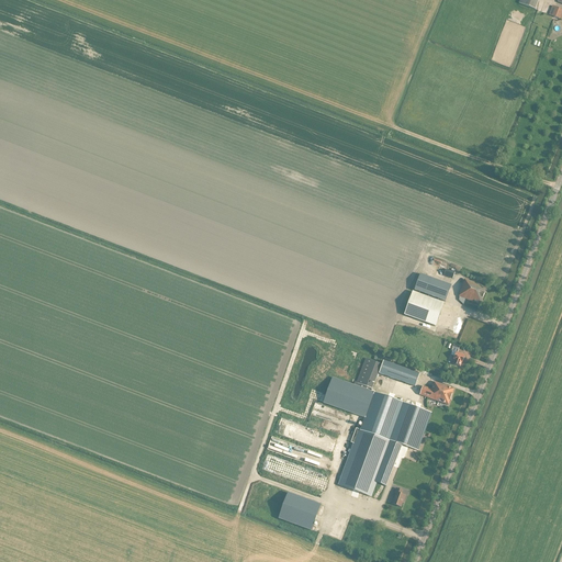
[(538,0),(519,0),(518,3),(535,9),(538,0)]
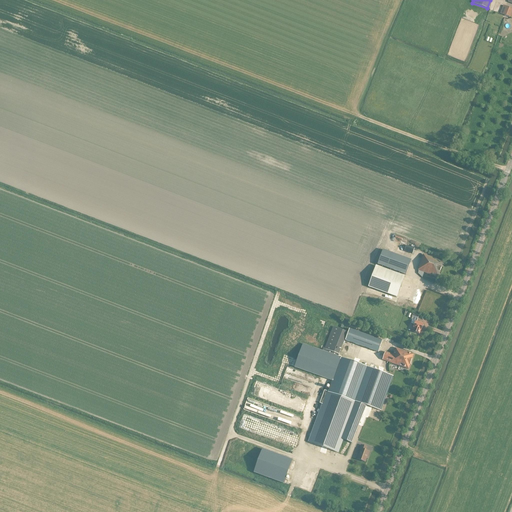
[(510,17),(511,11),(511,8),(503,5),(500,13),(510,17)]
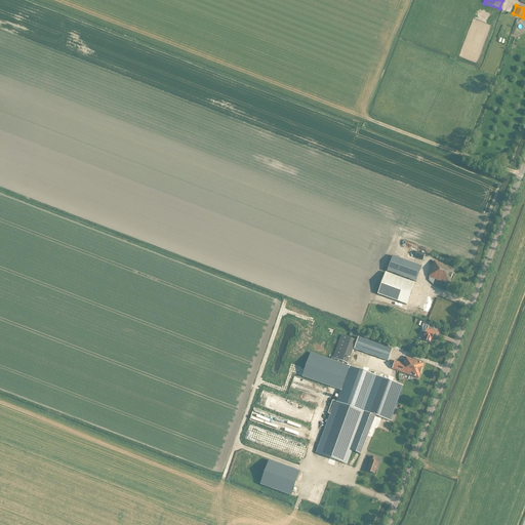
[(423,260),(426,254),(416,251),(415,257),(423,260)]
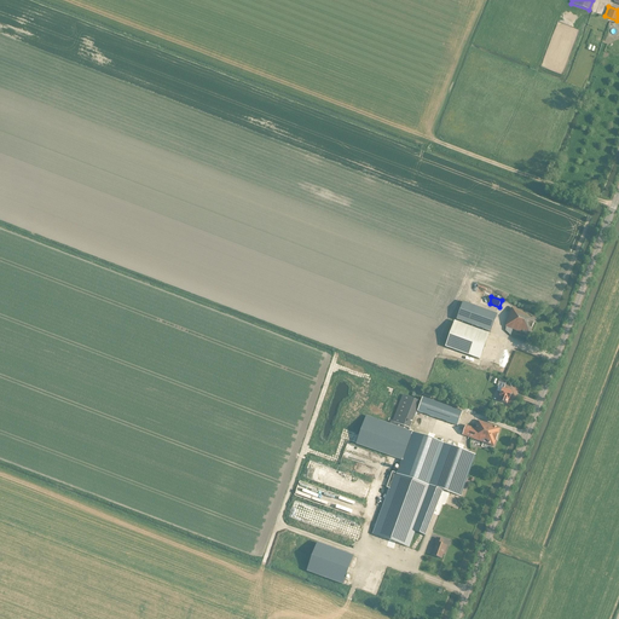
[(457,300),(451,318),(491,333),(497,314),(457,300)]
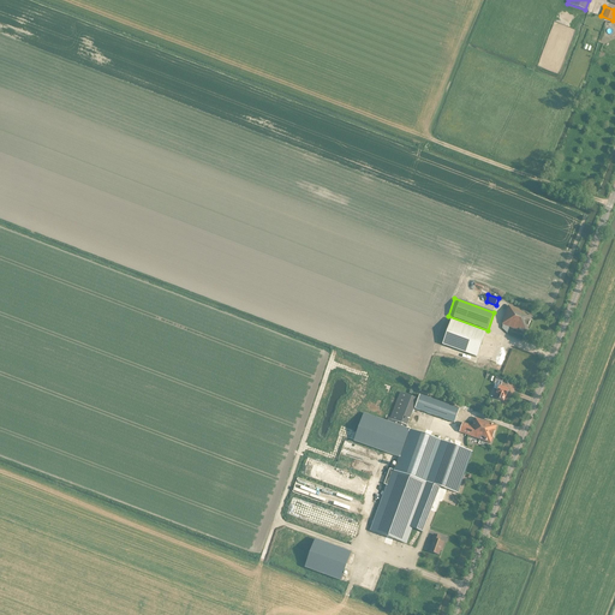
[(526,333),(533,315),(509,305),(503,320),(505,320),(502,324),(526,333)]
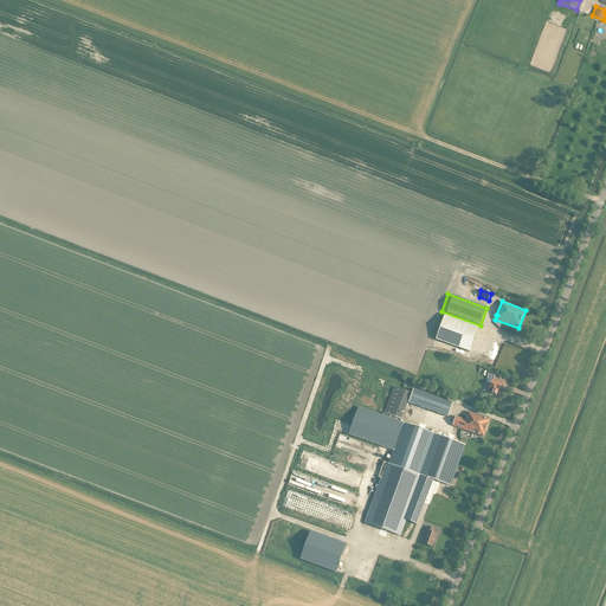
[(478,326),(445,314),(436,339),(469,352),(478,326)]
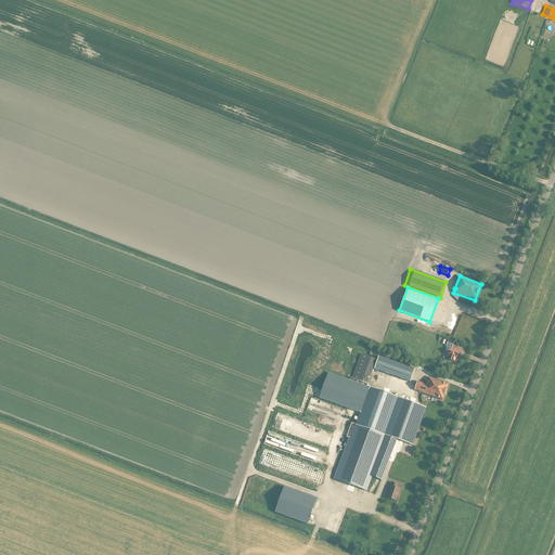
[(448,338),(446,346),(452,348),(454,340),(448,338)]
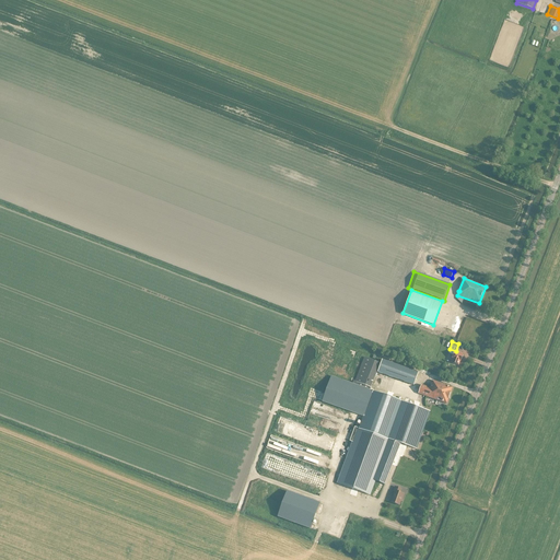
[(453,356),(453,358),(452,362),(459,365),(461,361),(463,354),(455,351),(455,352),(451,350),(450,353),(453,356)]
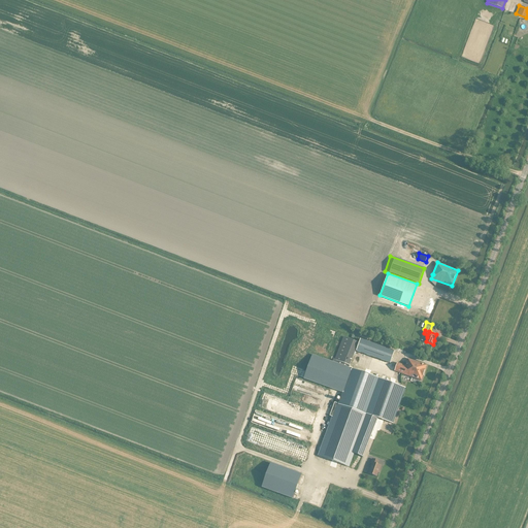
[(363,457),(376,418),(392,423),(404,388),(353,369),(349,367),(358,342),(343,337),(334,360),(333,359),(332,362),(312,355),(304,378),(343,393),(339,404),(335,403),(330,417),(333,418),(320,457),(349,467),(354,454),(363,457)]
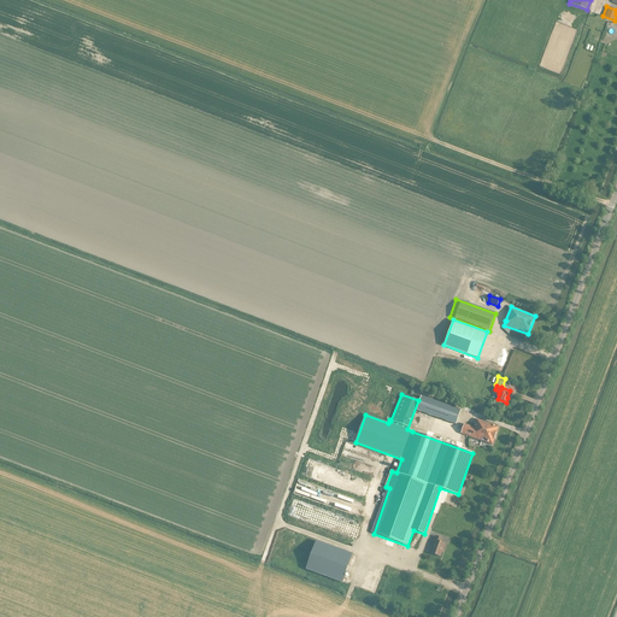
[(421,397),(416,410),(456,424),(460,410),(421,397)]
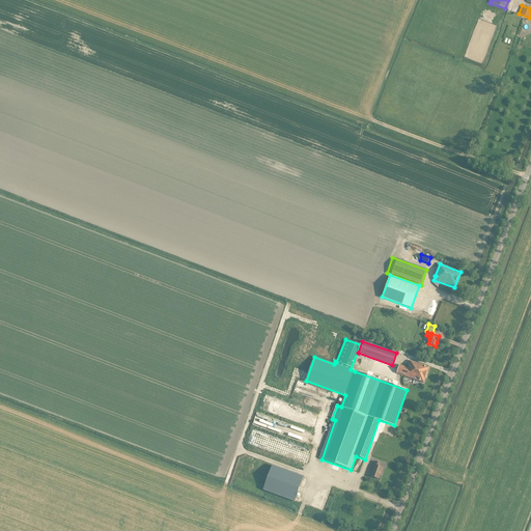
[(424,383),(429,367),(411,361),(410,364),(409,364),(408,367),(399,365),(397,373),(424,383)]
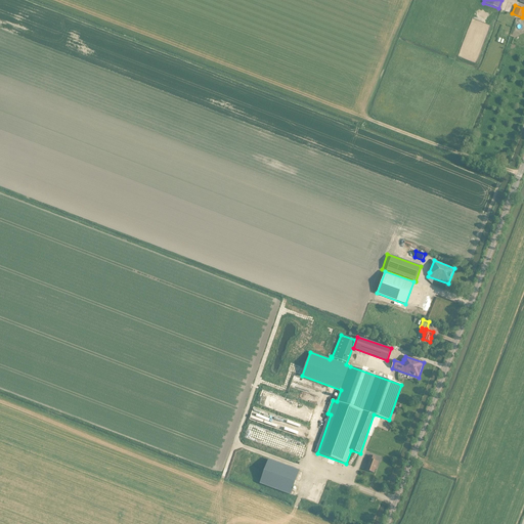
[(272,393),(270,400),(281,403),(284,397),(272,393)]
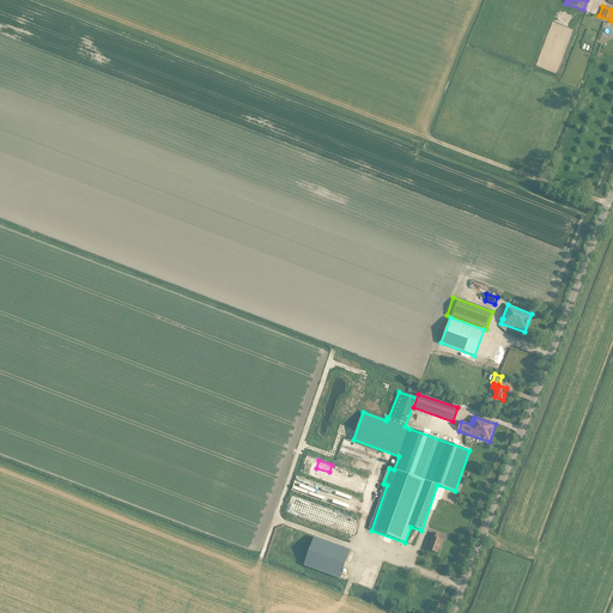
[(365,489),(368,478),(359,475),(359,477),(353,474),(350,483),(357,485),(358,480),(362,481),(362,484),(360,484),(359,486),(365,489)]
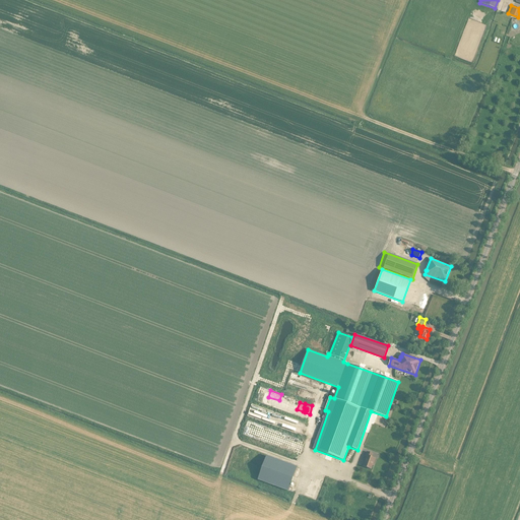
[(283,425),(289,426),(291,416),(280,413),(277,421),(283,423),(283,425)]
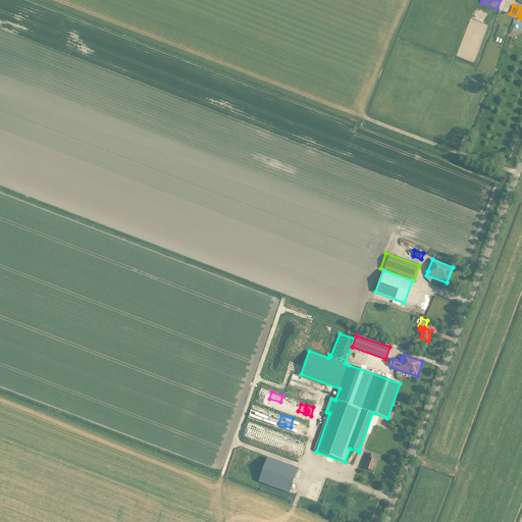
[(367,459),(364,468),(372,471),(374,465),(375,465),(376,461),(373,460),(374,456),(367,454),(366,458),(367,459)]
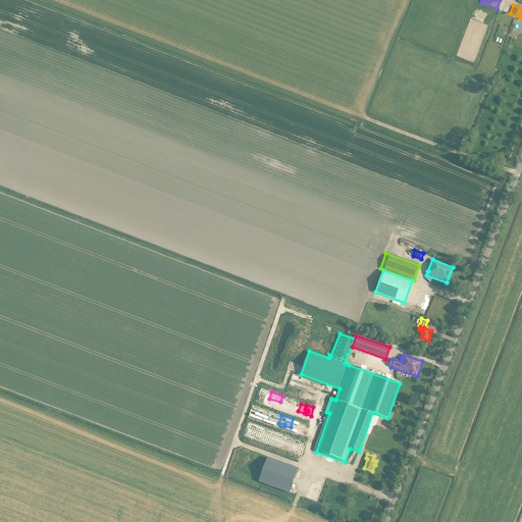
[(298,469),(267,458),(259,481),(290,492),(298,469)]
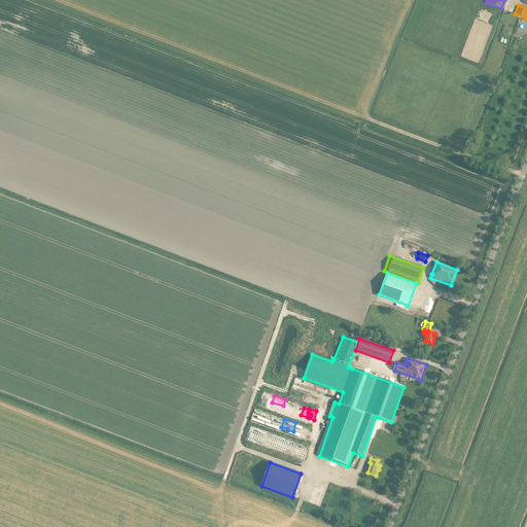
[(322,498),(329,477),(323,473),(318,490),(320,491),(318,497),(322,498)]
